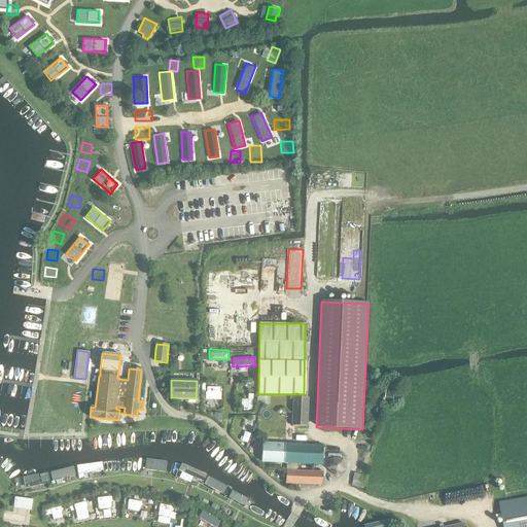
[(393,391),(383,389),(381,401),(391,403),(393,391)]
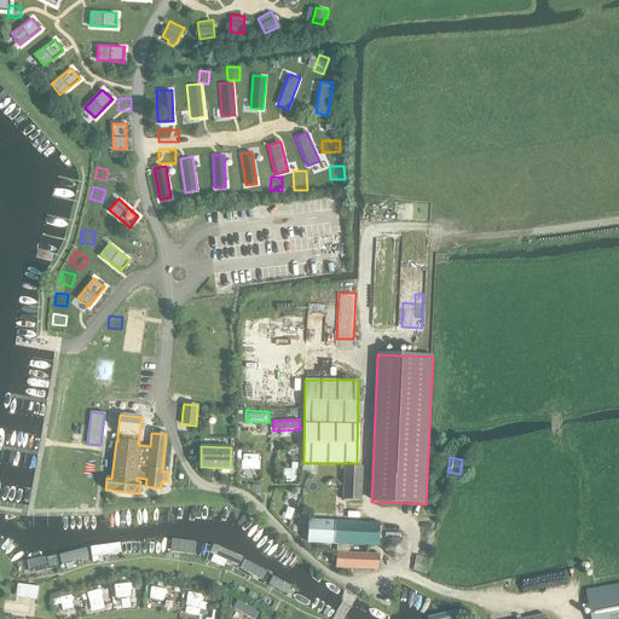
[(316,476),(316,464),(301,464),(301,475),(316,476)]
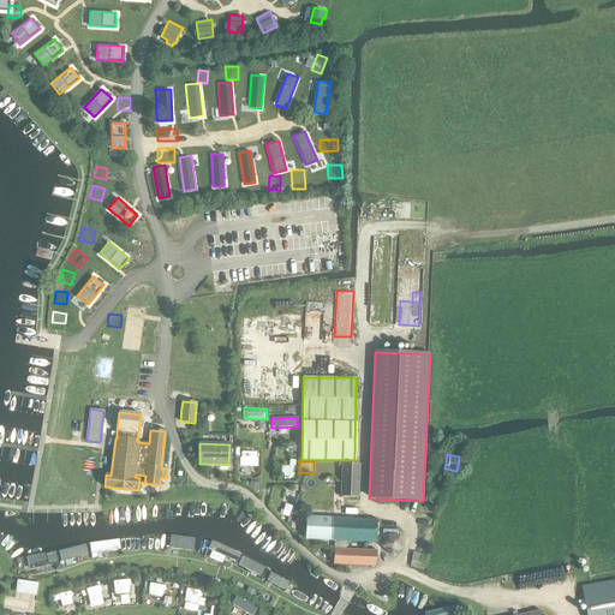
[(360,464),(341,464),(340,497),(359,497),(360,464)]
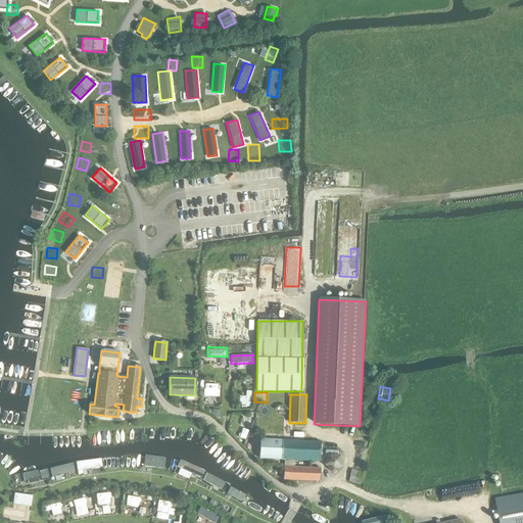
[(246,437),(251,424),(246,422),(241,435),(246,437)]
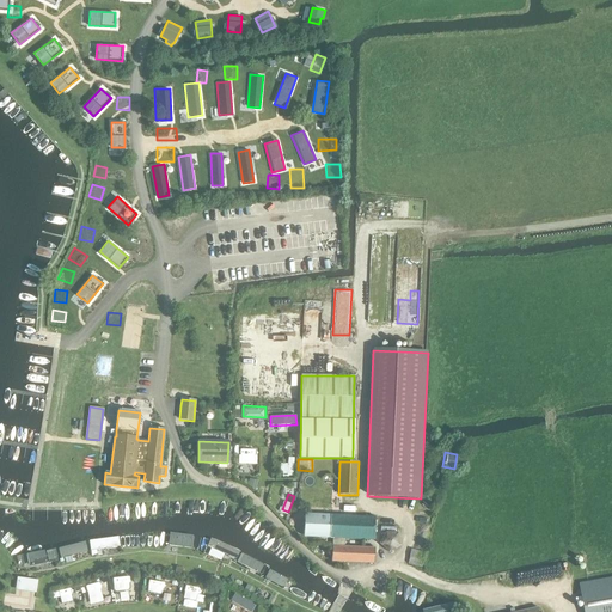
[(332,562),(346,562),(373,563),(374,548),(344,546),(344,539),(374,540),(375,518),(305,514),(304,537),(332,539),(332,562)]
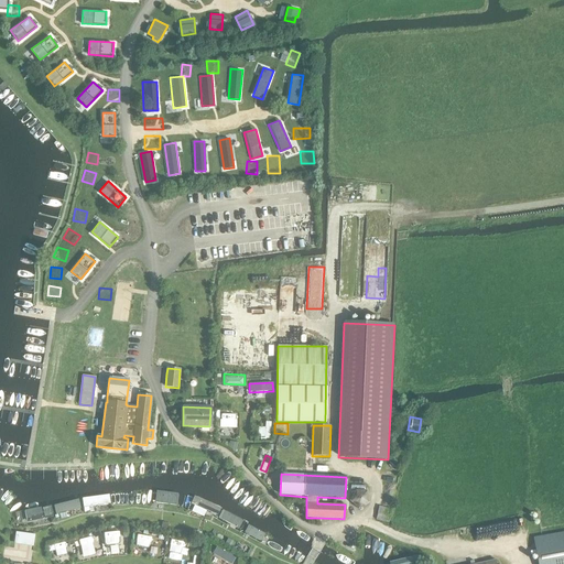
[(176,506),(177,494),(156,491),(155,502),(176,506)]
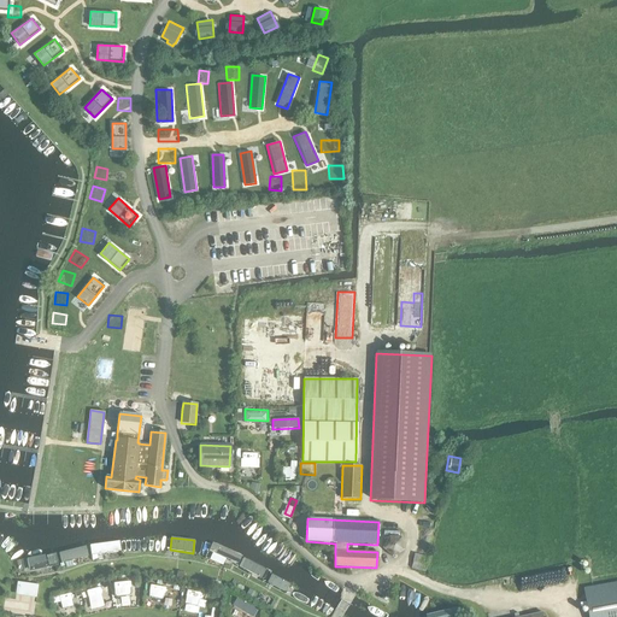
[(403,550),(400,538),(388,538),(382,548),(392,557),(403,550)]
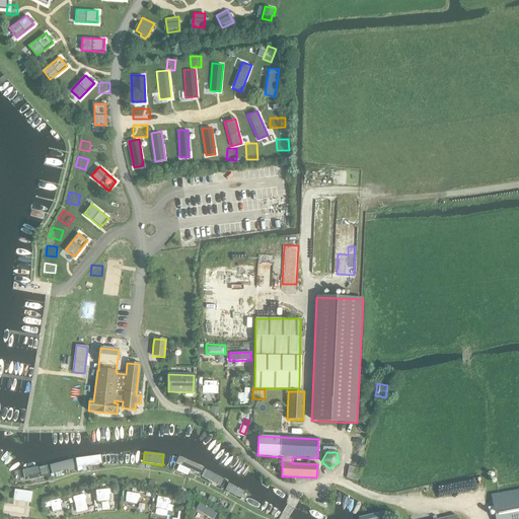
[(100,459),(99,454),(75,460),(76,465),(100,459)]
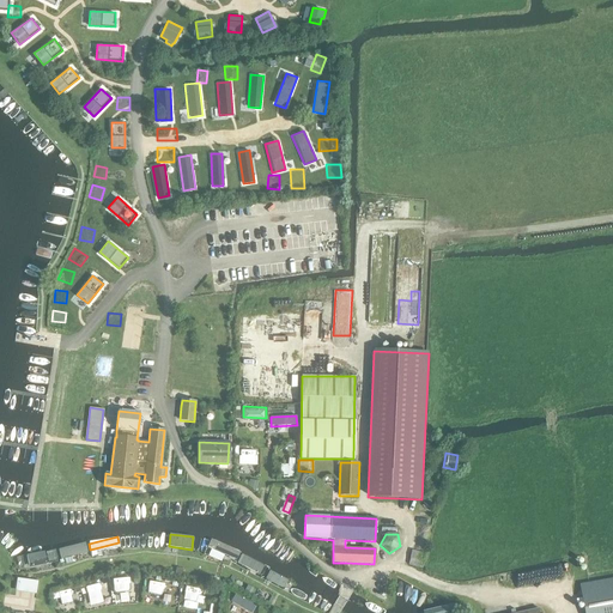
[(236,560),(240,553),(212,540),(208,547),(236,560)]
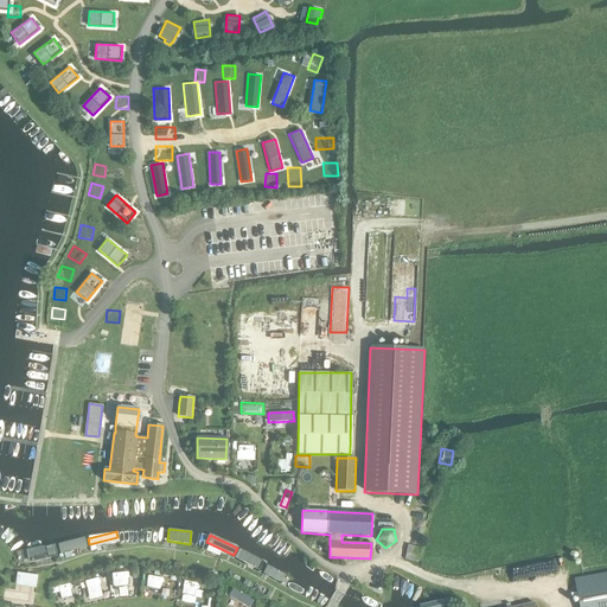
[(63,551),(65,551),(84,544),(87,544),(87,542),(87,541),(85,540),(84,538),(82,538),(63,544),(61,545),(59,548),(61,550),(63,551)]
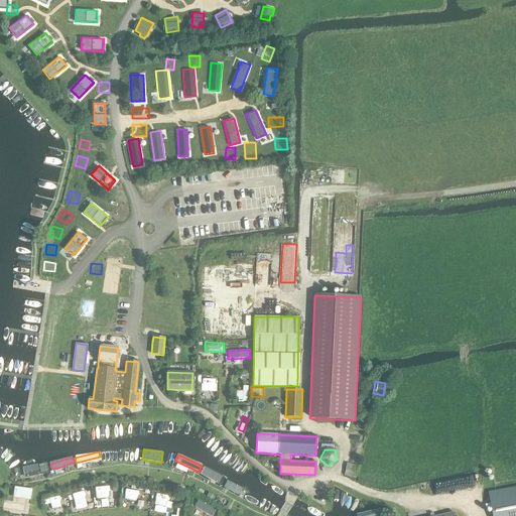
[(22,468),(24,478),(48,473),(46,463),(22,468)]
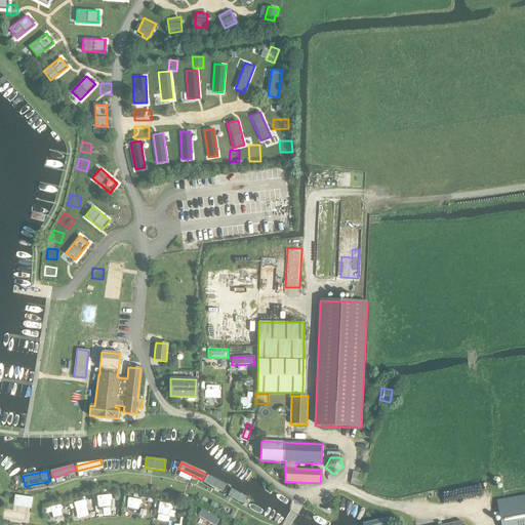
[(363,474),(353,471),(350,484),(361,487),(363,474)]
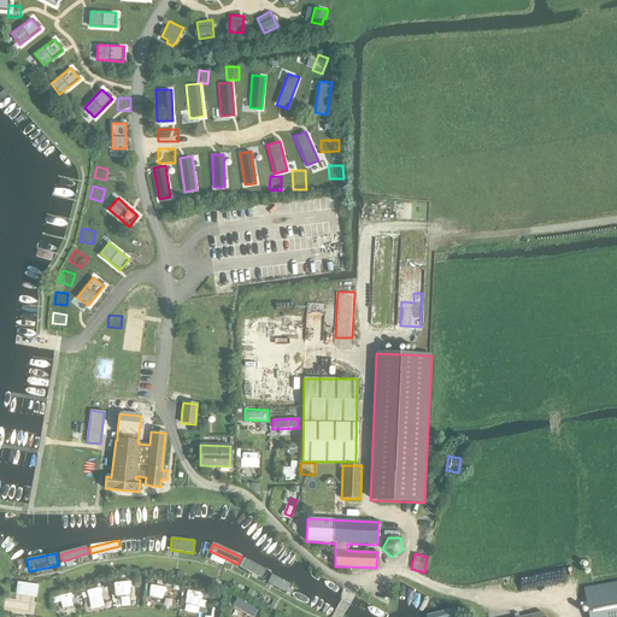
[(244,569),(264,580),(269,573),(248,560),(244,569)]
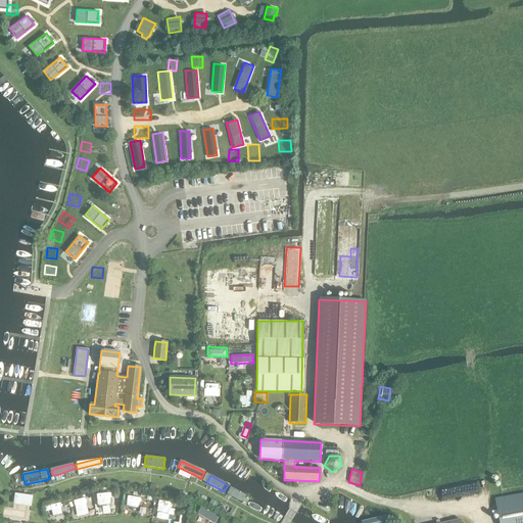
[(245,495),(231,487),(227,494),(242,503),(245,495)]
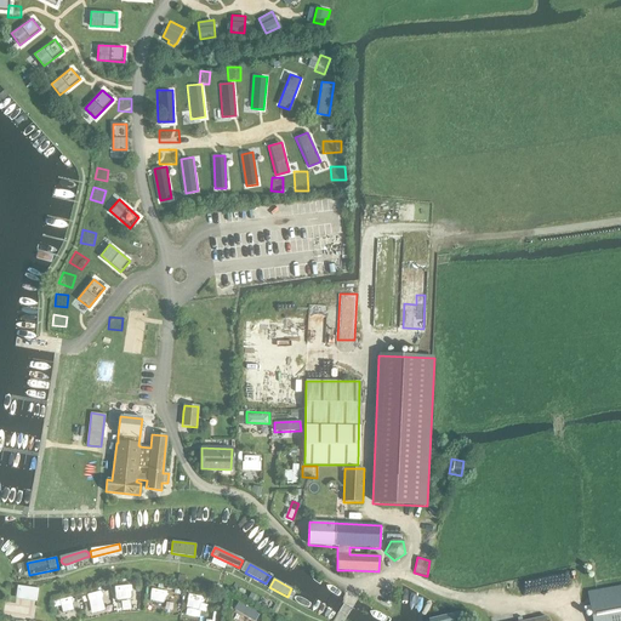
[(117,598),(132,596),(131,582),(115,585),(117,598)]
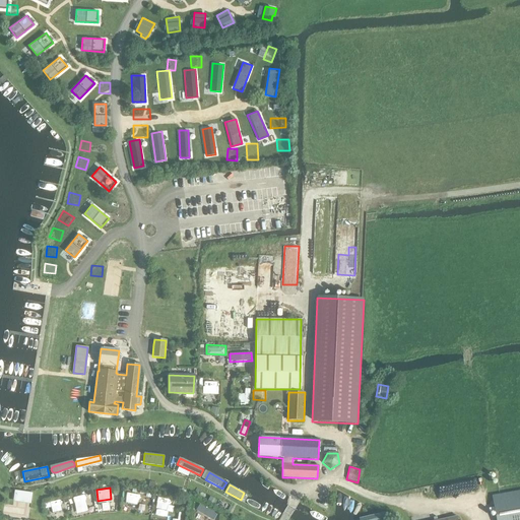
[(33,493),(15,491),(14,499),(31,502),(33,493)]
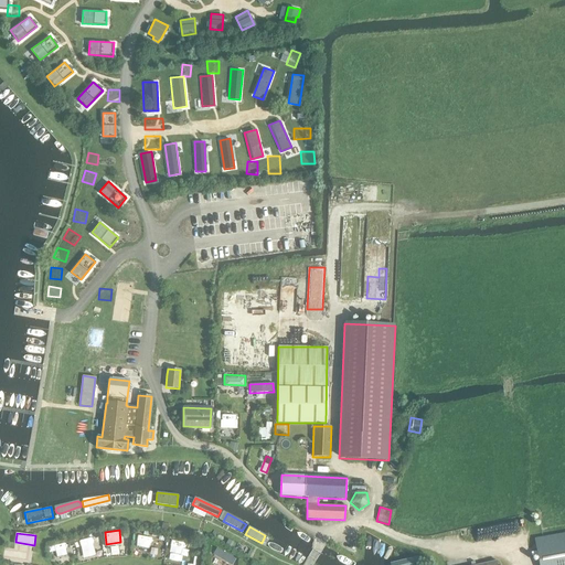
[(149,548),(152,536),(138,533),(136,545),(149,548)]
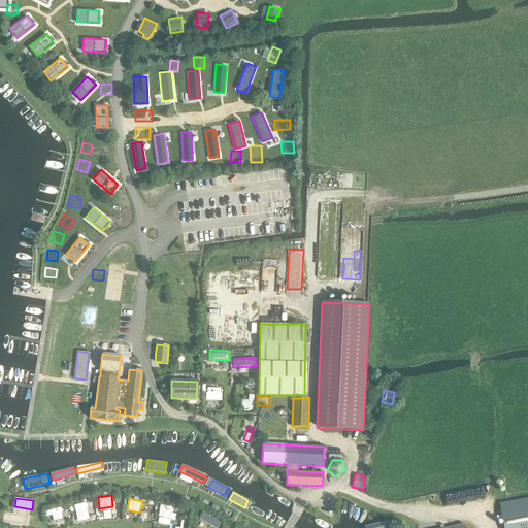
[(503,527),(527,527),(527,498),(499,504),(503,527)]
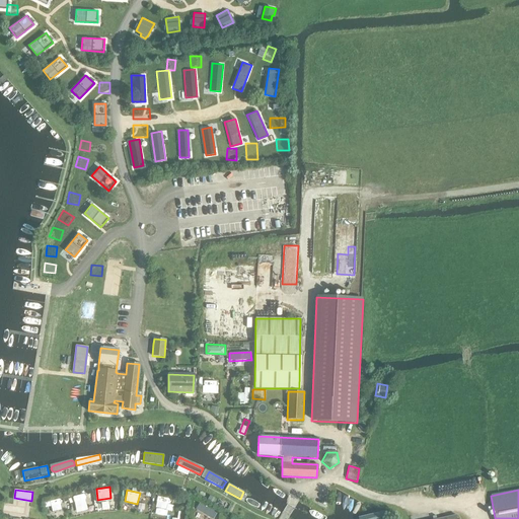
[(75,506),(87,503),(85,493),(73,495),(75,506)]
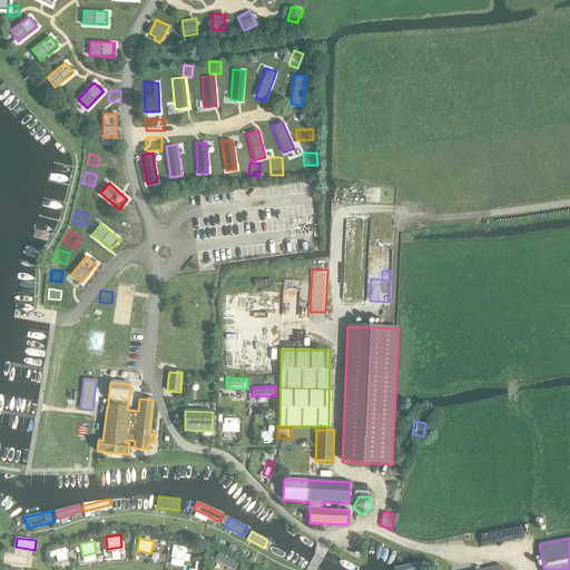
[(184,559),(189,560),(190,552),(185,552),(186,546),(174,543),(172,563),(183,564),(184,559)]
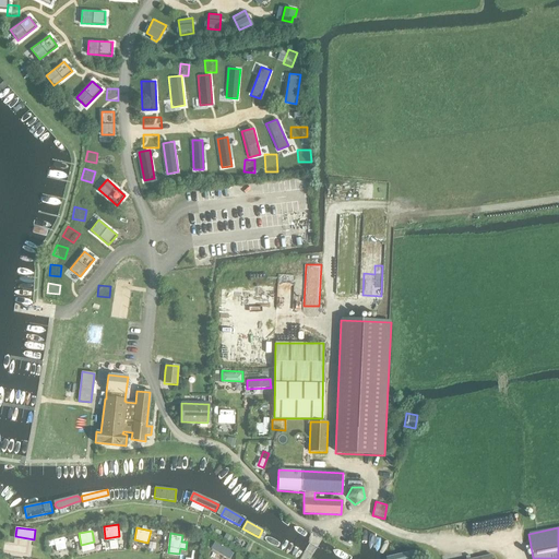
[(266,534),(262,540),(283,551),(286,545),(266,534)]
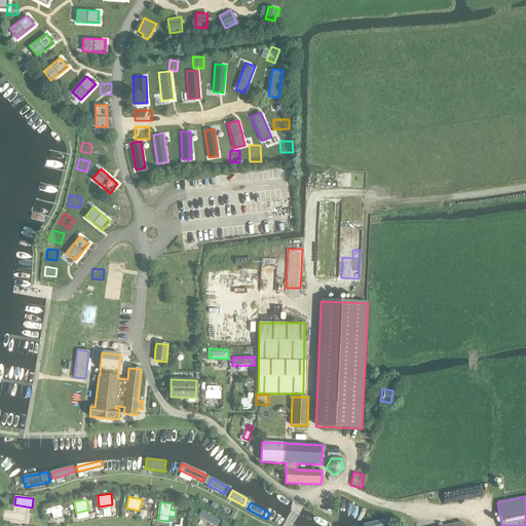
[(46,513),(52,511),(53,517),(63,515),(61,504),(45,508),(46,513)]
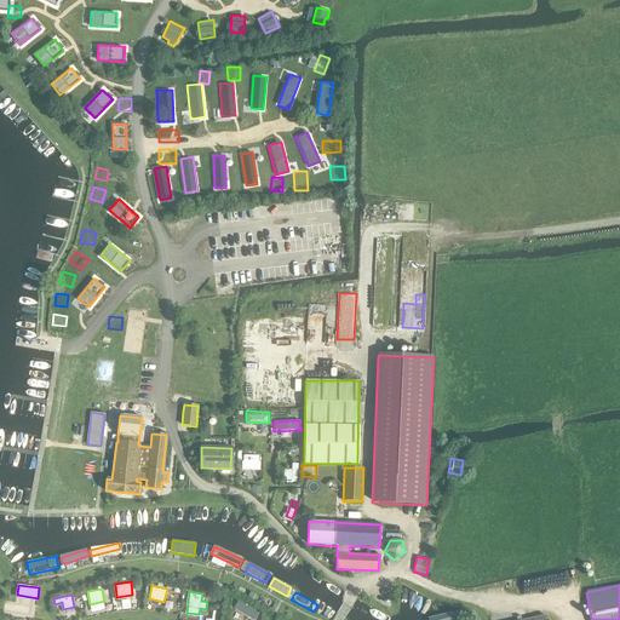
[(258,613),(239,601),(234,608),(254,619),(258,613)]
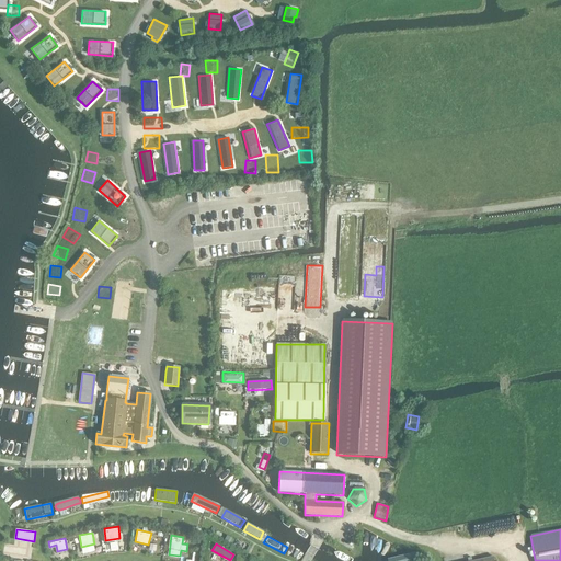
All buildings are outlined.
